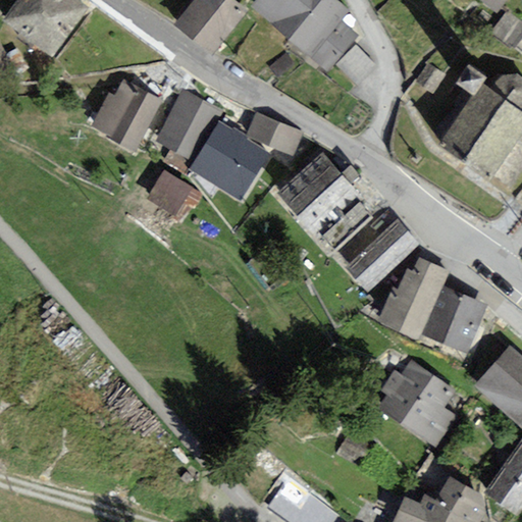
[(87,8),(75,0),(16,0),(2,20),(50,57),(87,8)]
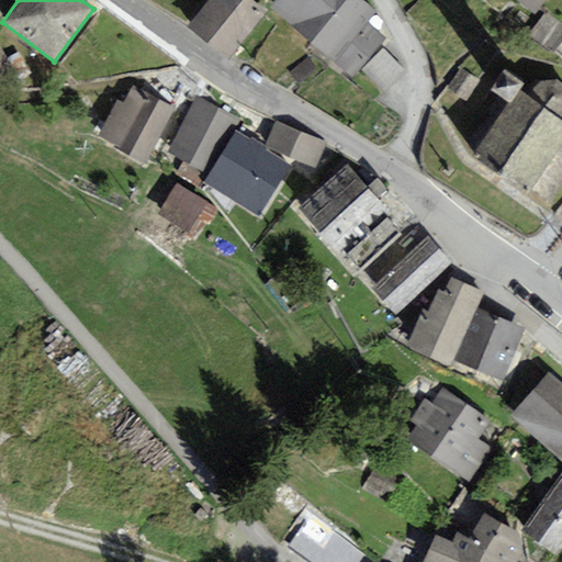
[(250,0),(209,0),(187,29),(225,59),(265,10),(250,0)]
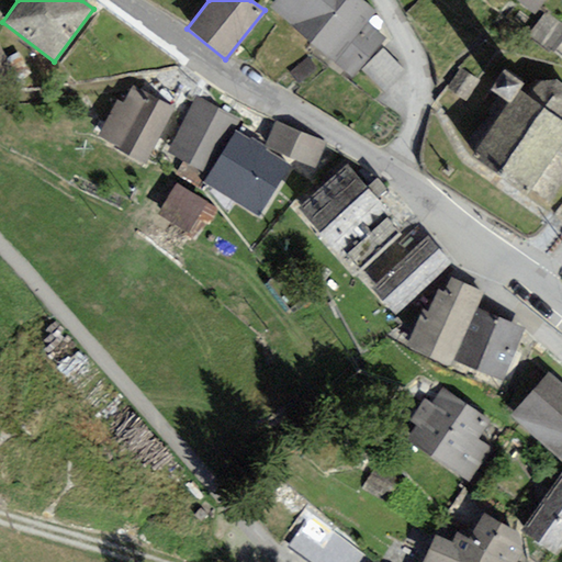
[(310,43),(347,0),(276,0),(270,8),(310,43)]
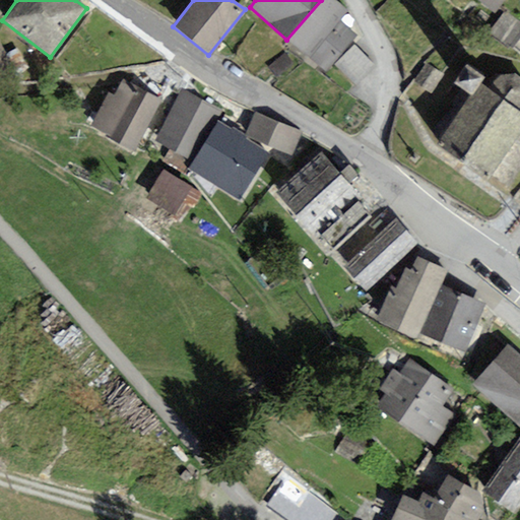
[(349,11),(336,0),(321,0),(286,40),(325,72),(356,36),(339,21),(349,11)]
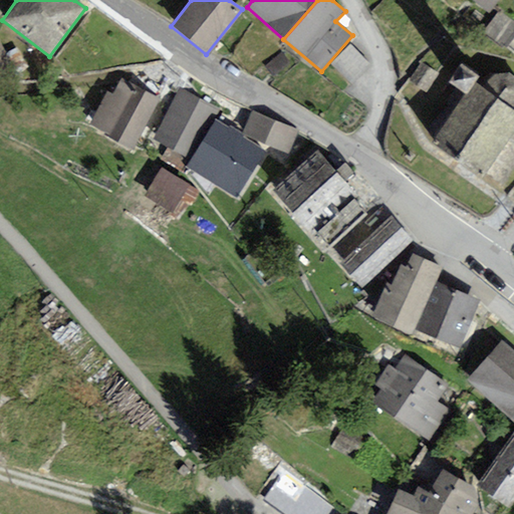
[(472,0),(487,13),(497,0),(472,0)]
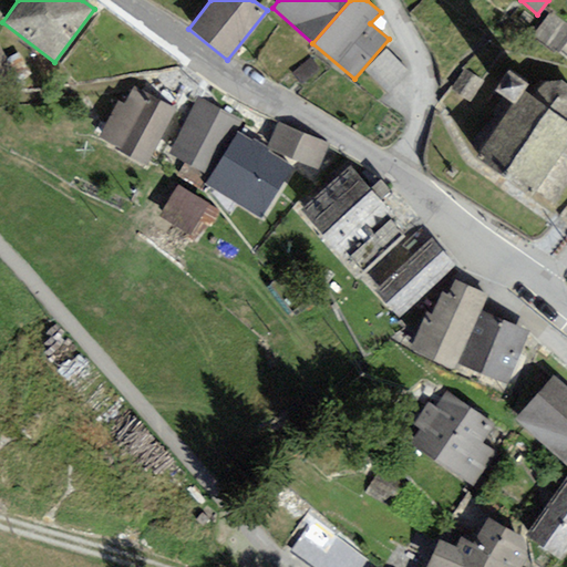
[(0,47),(0,74),(11,69),(0,47)]
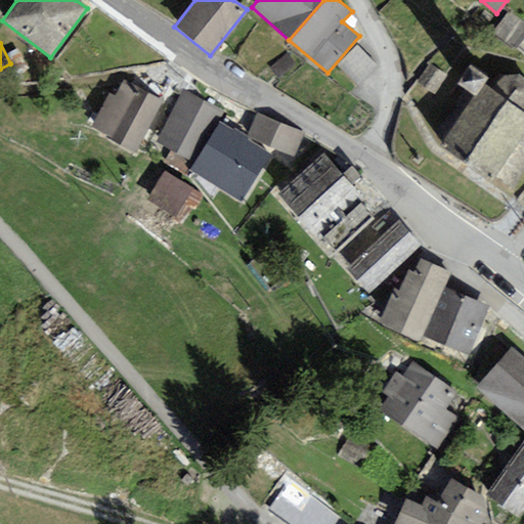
[(438,98),(452,80),(429,64),(417,82),(438,98)]
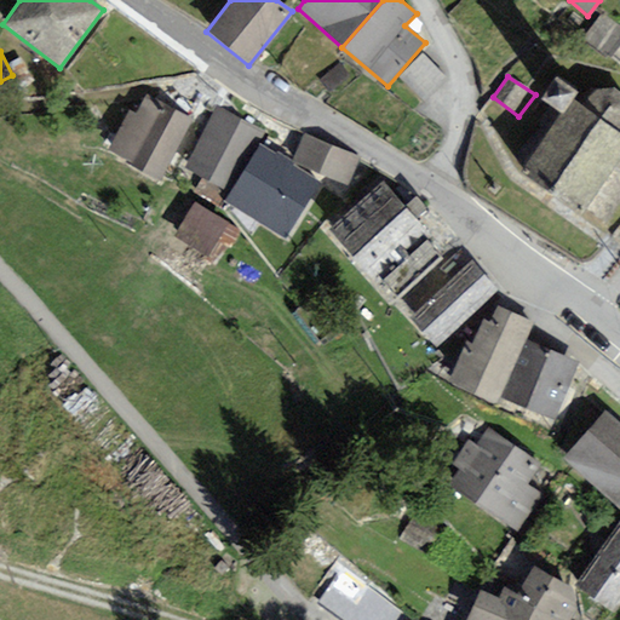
[(526,178),(583,218),(587,211),(607,222),(619,199),(619,93),(614,90),(597,91),(584,105),(573,99),(578,93),(557,78),(541,99),(561,114),(526,168),(532,172),(526,178)]
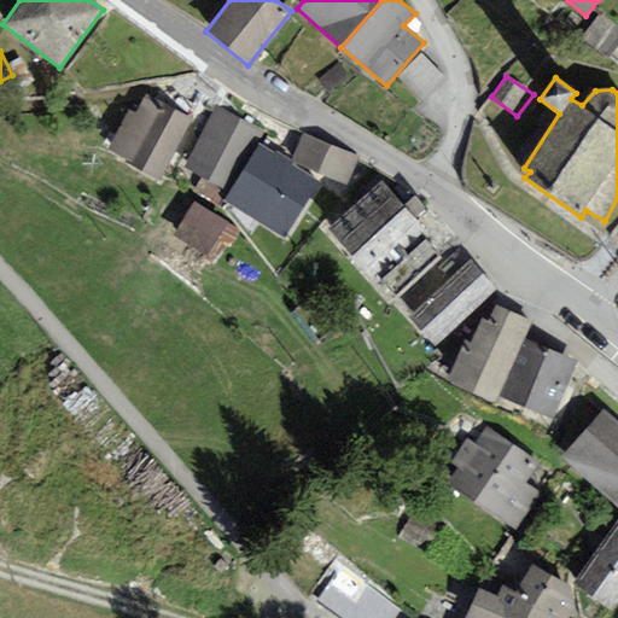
[(159,181),(191,121),(146,93),(134,115),(129,112),(109,150),(114,152),(159,181)]
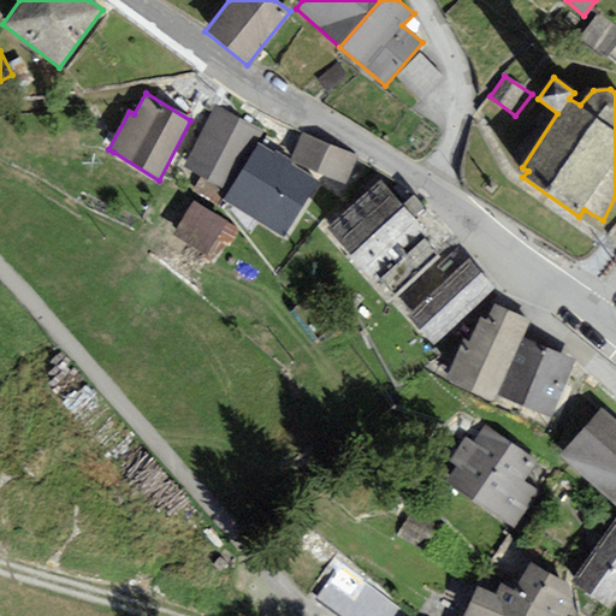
[(259,142),(265,132),(215,106),(183,167),(229,193),(259,142)]
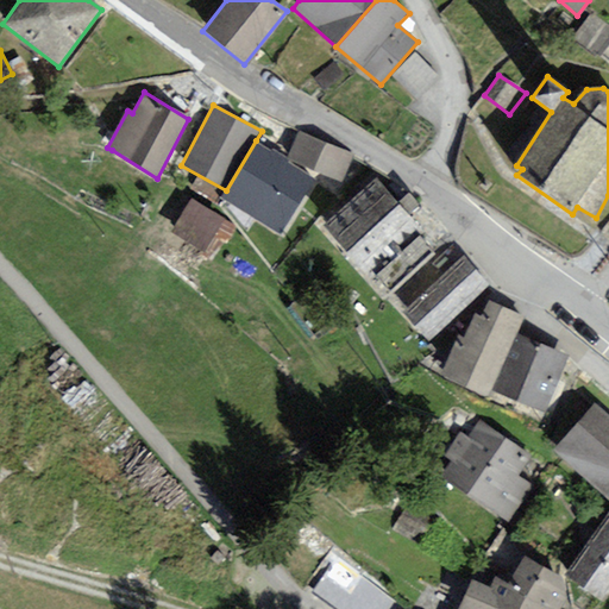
[(287,158),(286,159),(289,161),(341,183),(353,155),(299,131),(287,158)]
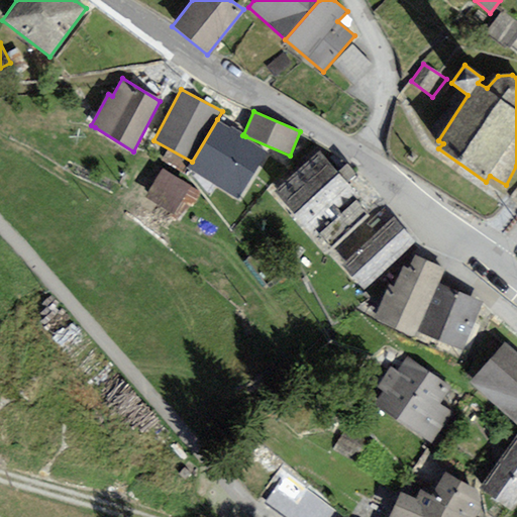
[(230,129),(217,119),(192,162),(188,168),(238,200),(267,153),(244,138),(245,136),(242,135),(243,134),(231,127),(230,129)]
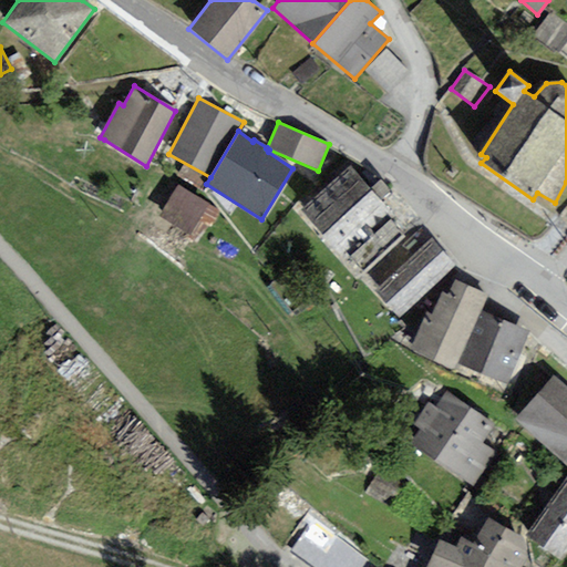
[(356,279),(405,236),(385,216),(391,212),(380,200),(371,189),(349,165),(341,172),(300,209),(356,279)]
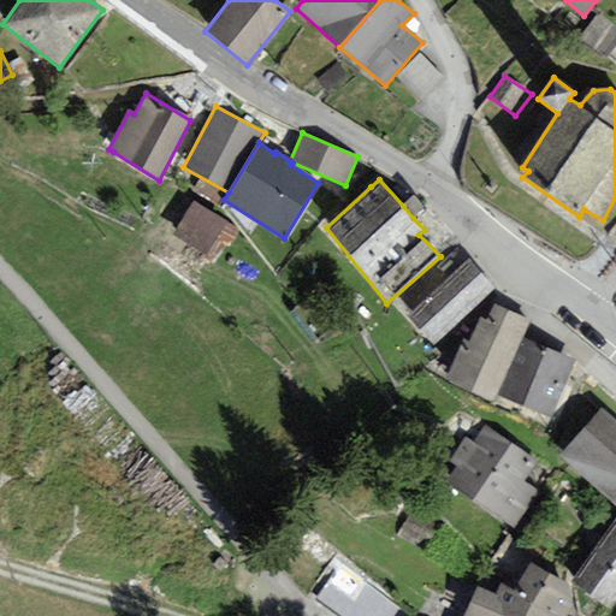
[(414,195),(403,206),(413,218),(424,207),(414,195)]
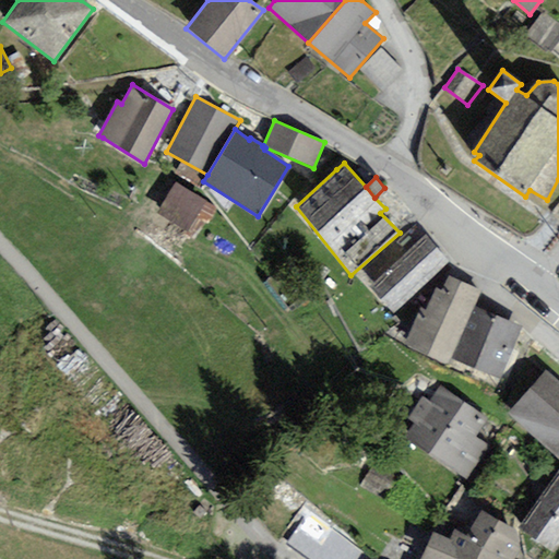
[(205,201),(174,182),(155,214),(187,232),(205,201)]
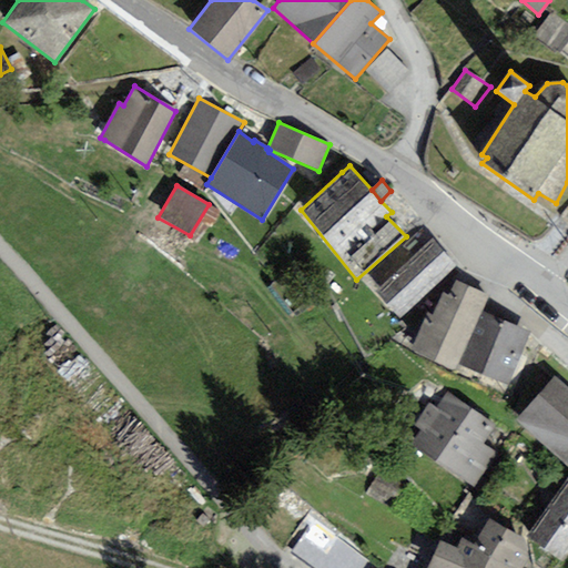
[(398,317),(455,267),(432,239),(375,292),(398,317)]
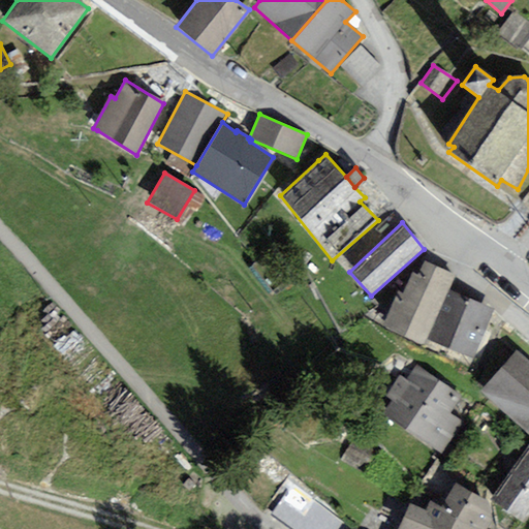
[(455,277),(425,261),(418,275),(413,273),(403,293),(398,291),(382,325),(424,346),(427,340),(448,290),(455,277)]
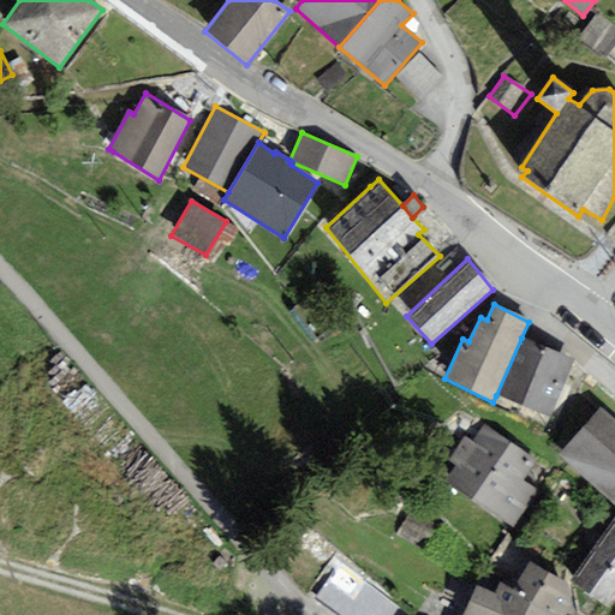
[(575,359),(521,338),(496,395),(550,418),(575,359)]
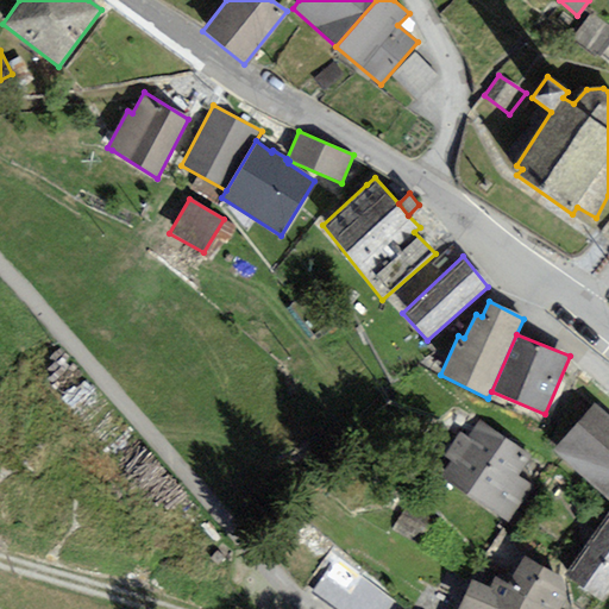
[(608,416),(592,403),(551,451),(608,502),(608,416)]
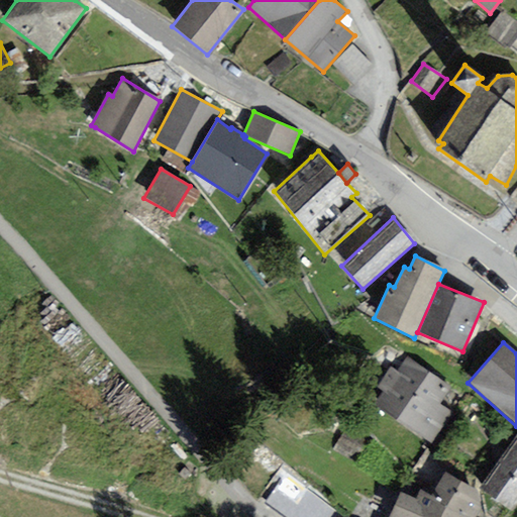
[(452,387),(407,356),(398,371),(390,366),(366,402),(431,446),(453,413),(440,404),(452,387)]
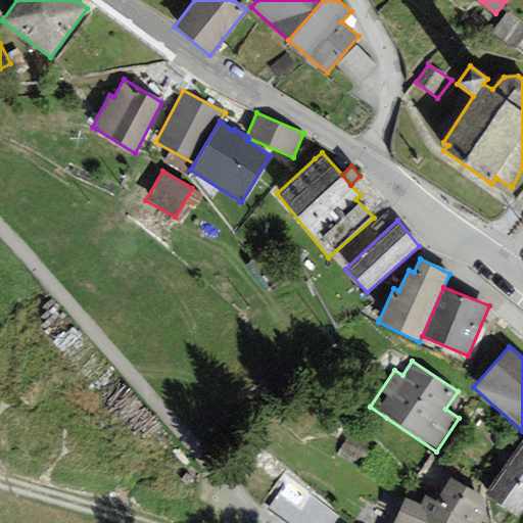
[(351,433),(337,456),(359,469),(373,447),(351,433)]
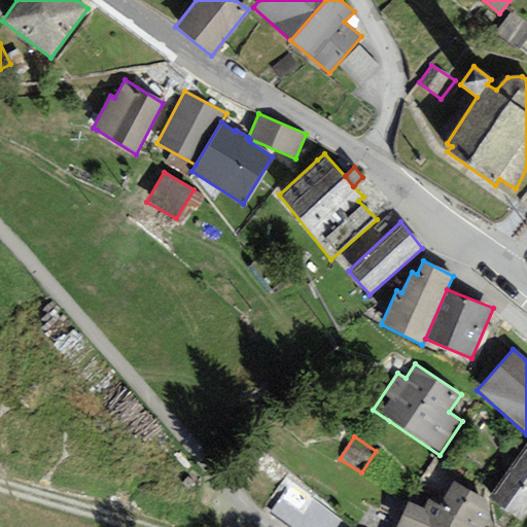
[(526,445),(489,496),(521,519),(526,511),(526,445)]
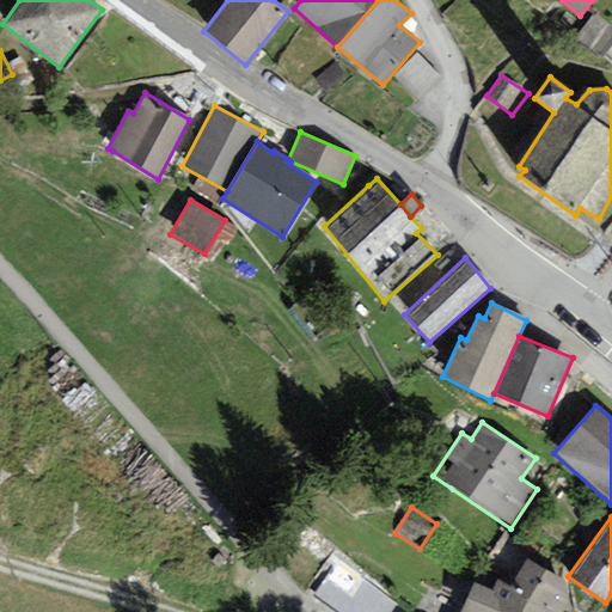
[(563,581),(526,560),(510,588),(499,582),(493,593),(476,585),(461,611),(565,611),(569,605),(563,581)]
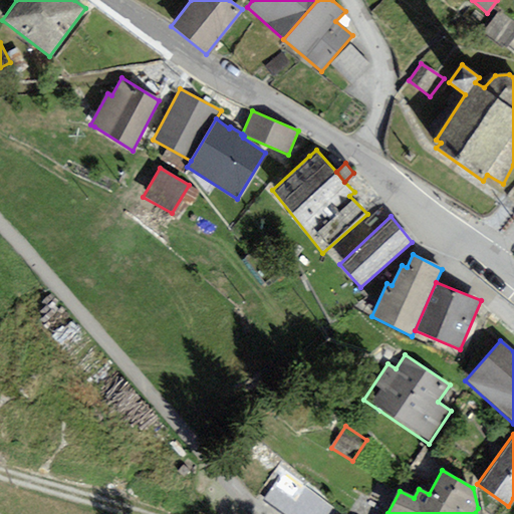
[(265,500),(283,513),(339,513),(283,471),(265,500)]
